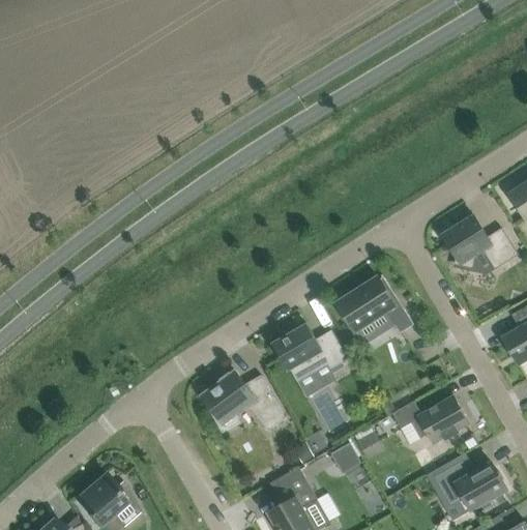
[(526,219),(526,218),(526,182),(509,194),(526,219)]
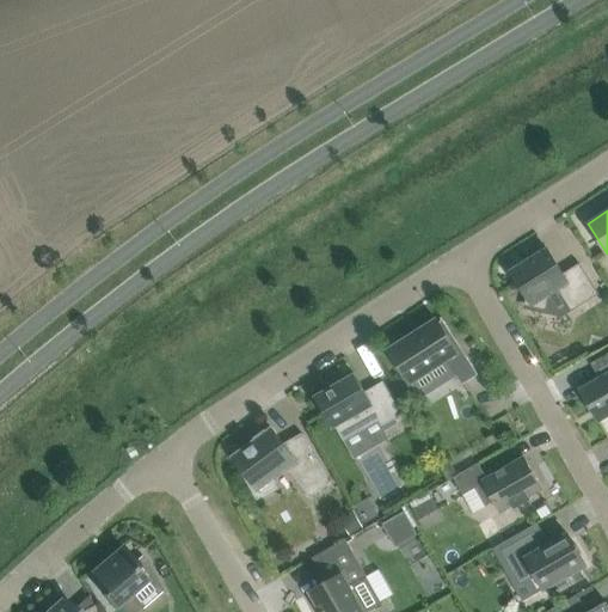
[(546,249),(510,273),(524,297),(523,305),(544,310),(547,294),(556,289),(570,311),(597,294),(577,263),(562,274),(546,249)]
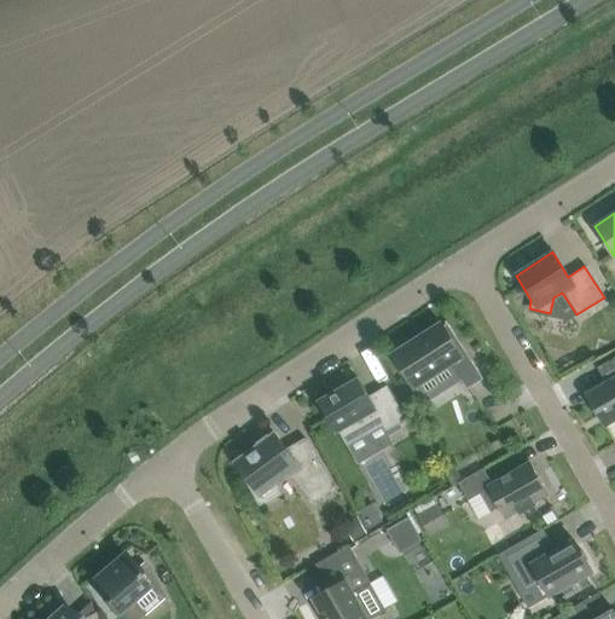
[(440,323),(392,354),(413,387),(450,364),(465,389),(482,379),(445,320),(444,322),(445,324),(441,327),(440,323)]
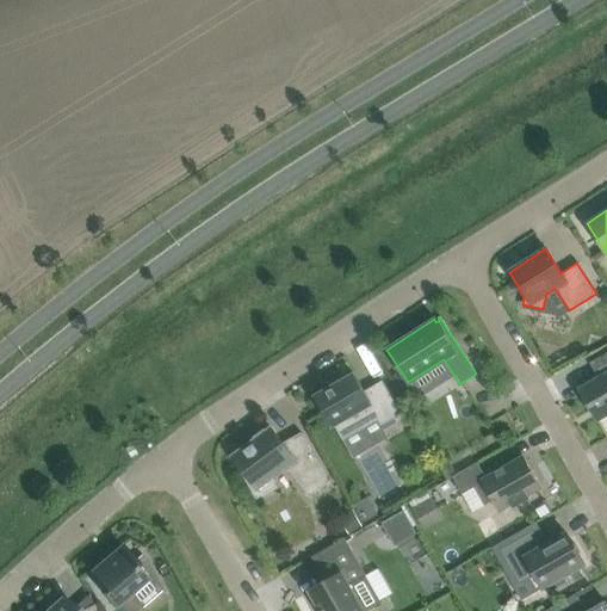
[(596,378),(578,389),(584,400),(583,401),(588,411),(590,409),(596,420),(606,413),(606,351),(588,363),(596,378)]
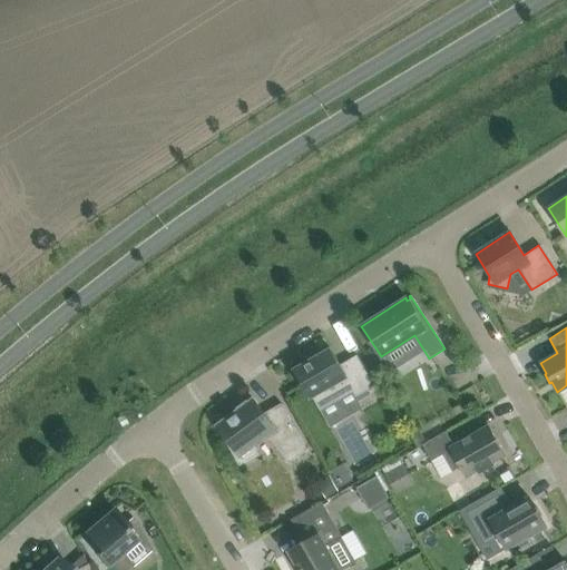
[(339,364),(333,355),(331,351),(330,350),(293,371),(309,397),(311,396),(319,410),(351,391),(354,396),(373,385),(355,355),(339,364)]
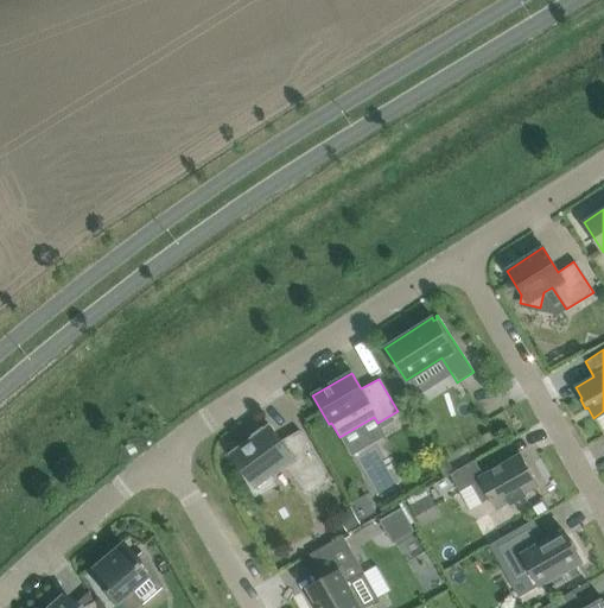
[(239,470),(253,496),(274,485),(271,476),(285,466),(304,492),(326,480),(298,430),(279,441),(268,425),(262,430),(261,429),(253,435),(254,436),(230,454),(241,469),(239,470)]
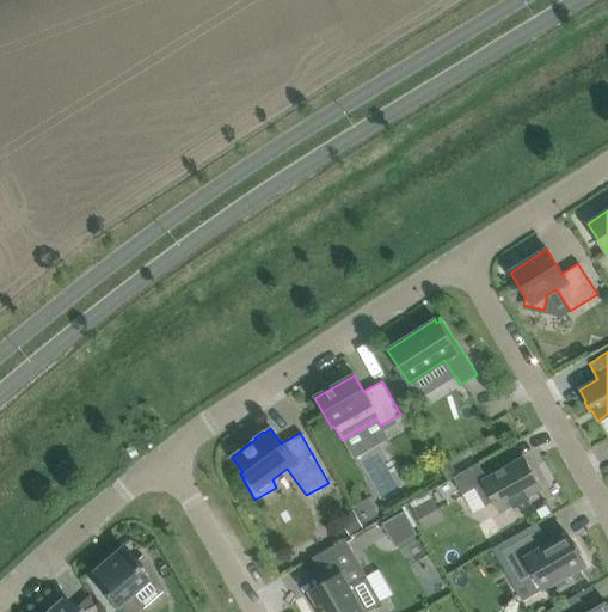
[(477,463),(455,475),(452,477),(461,495),(473,489),(483,506),(492,501),(498,510),(510,505),(513,508),(528,500),(526,495),(540,488),(523,458),(485,479),(477,463)]
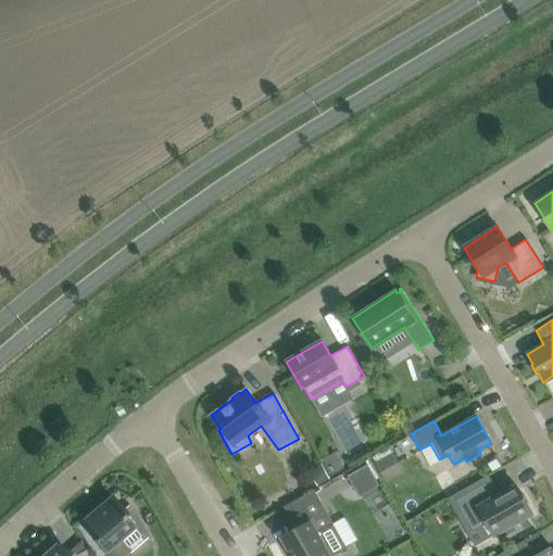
[(411,433),(414,431),(406,418),(398,422),(405,437),(411,433)]
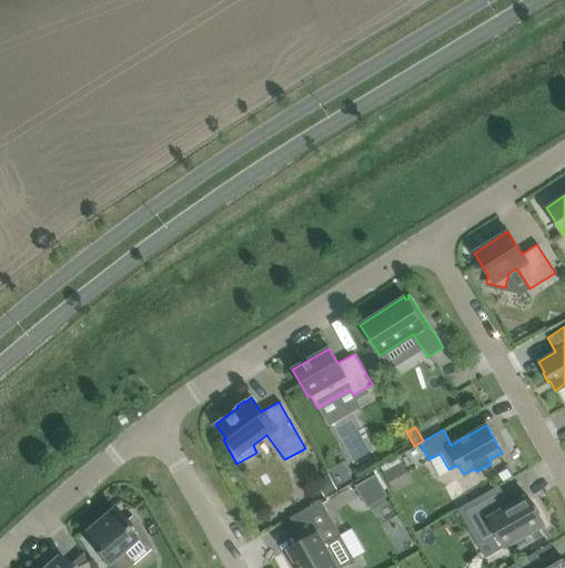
[(340,462),(338,464),(329,468),(328,468),(336,486),(350,478),(340,462)]
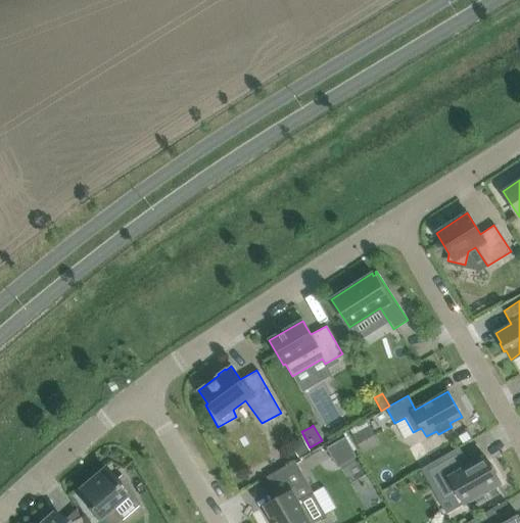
[(349,435),(355,445),(372,435),(367,425),(350,434),(349,435)]
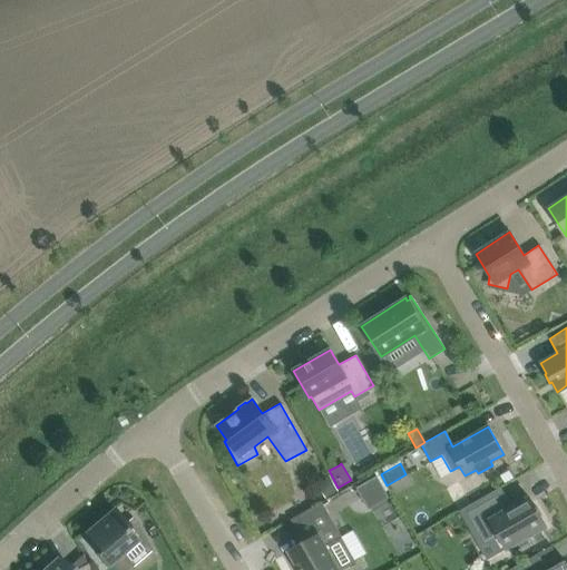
[(323,499),(336,491),(328,475),(314,482),(323,499)]
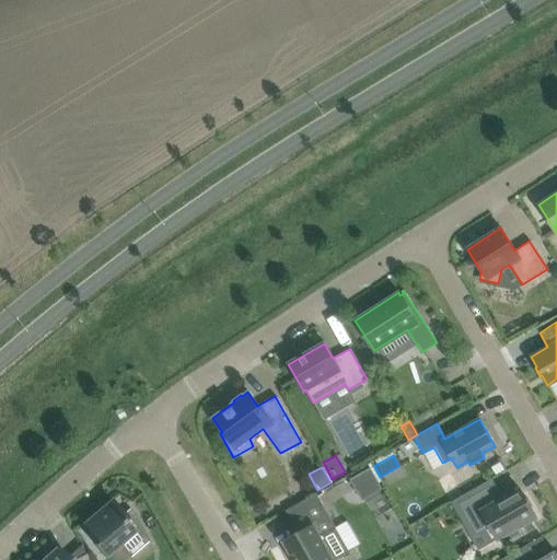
[(348,479),(354,490),(374,478),(368,468),(348,479)]
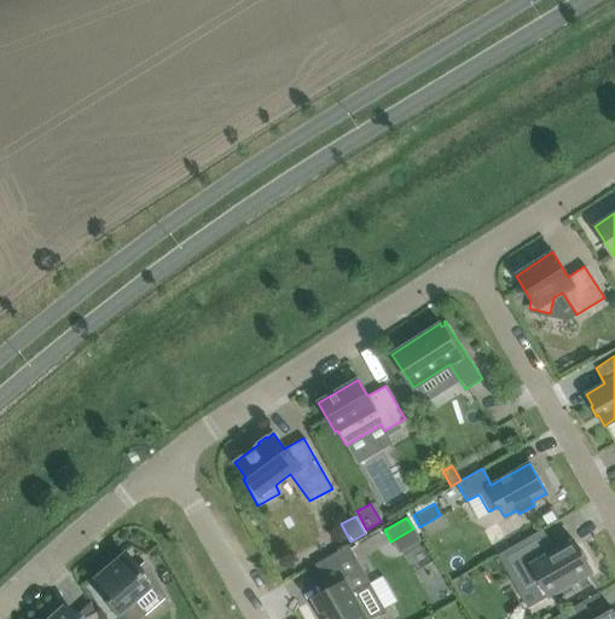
[(506,557),(524,589),(539,580),(549,596),(555,593),(557,597),(572,589),(568,584),(591,572),(584,561),(586,560),(580,550),(579,551),(573,541),(547,555),(538,538),(506,557)]
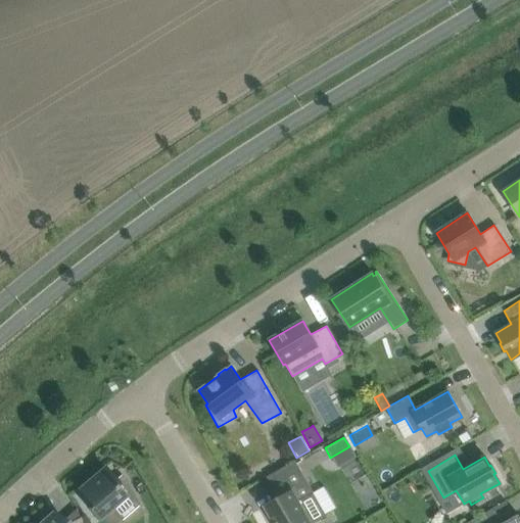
[(272,522),(316,522),(327,517),(313,492),(294,460),(266,477),(277,497),(263,506),(272,522)]
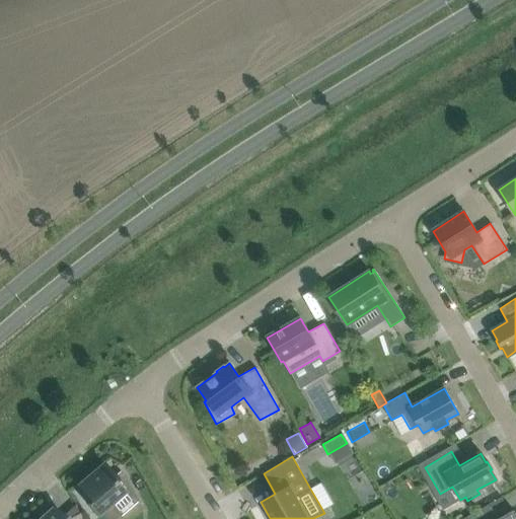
[(119,515),(136,500),(121,472),(120,473),(120,474),(116,478),(101,462),(76,485),(89,501),(86,504),(96,515),(108,505),(119,515)]
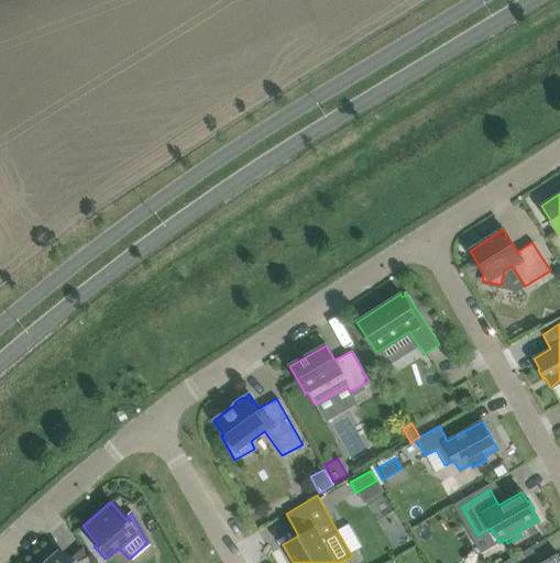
[(528,562),(522,551),(502,562),(501,562),(559,562),(559,559),(557,553),(539,562),(528,562)]
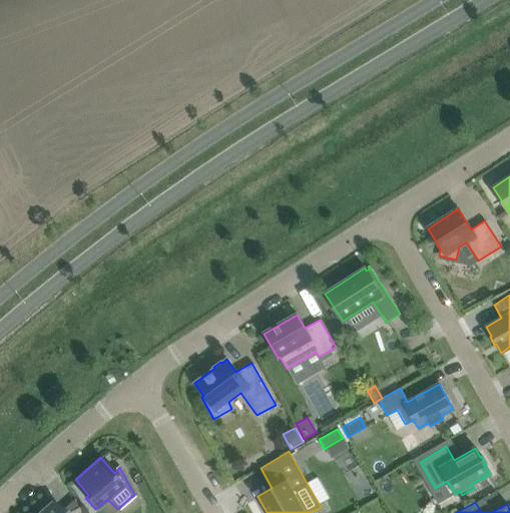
[(49,503),(37,512),(80,512),(76,506),(64,512),(62,512),(61,510),(49,503)]
